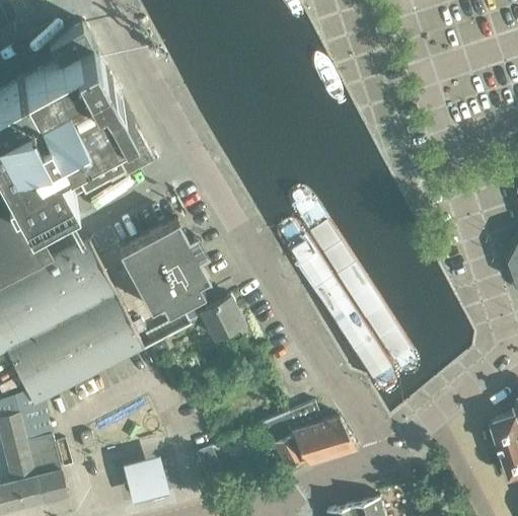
[(49,266),(24,220),(150,155),(82,22),(47,41),(56,58),(0,86),(0,360),(5,358),(30,408),(141,352),(84,246),(49,266)]
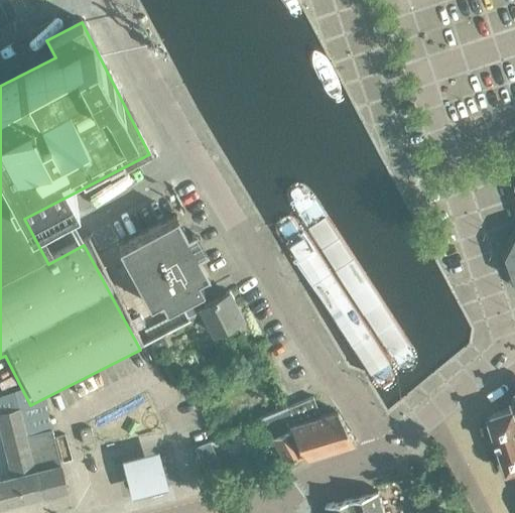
[(514,183),(514,184),(514,241),(508,257),(514,279),(514,392),(511,401),(514,410),(488,418),(506,475),(514,472),(514,183)]
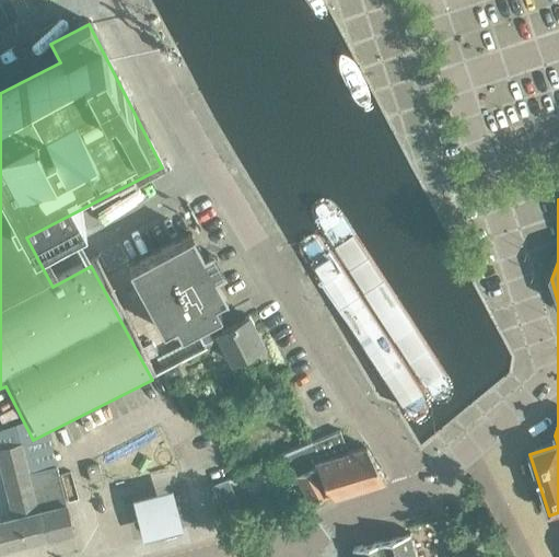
[(202,257),(190,236),(127,270),(162,334),(225,299),(212,277),(217,275),(219,267),(213,257),(207,255),(202,257)]
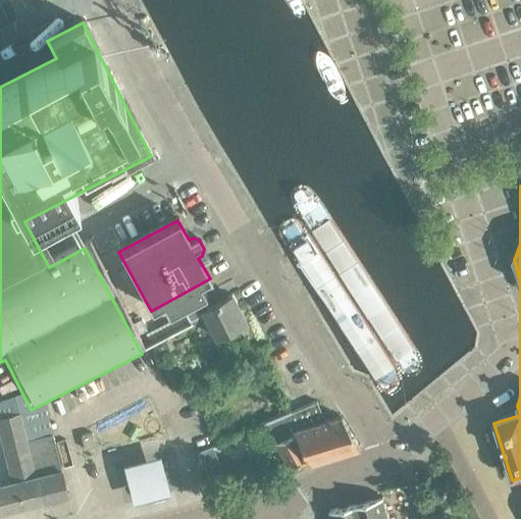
[(201,314),(207,311),(200,299),(180,309),(191,325),(204,319),(201,314)]
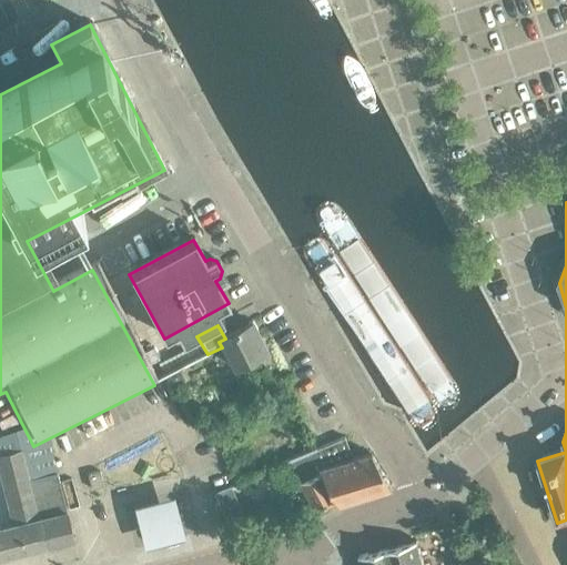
[(219,342),(222,347),(234,371),(266,354),(252,325),(225,339),(219,342)]
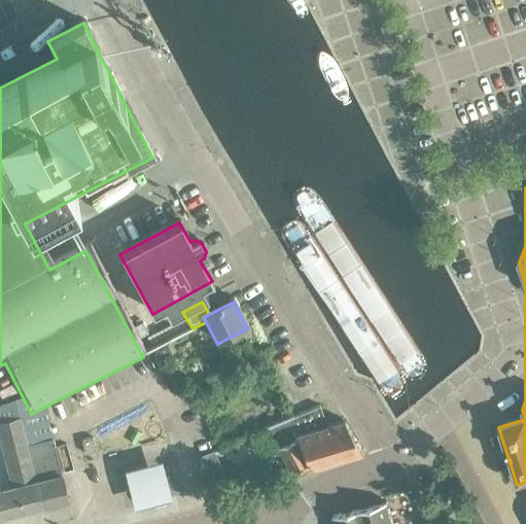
[(268,430),(276,452),(284,467),(287,472),(310,472),(311,470),(362,454),(343,423),(325,427),(317,410),(293,420),(268,430)]
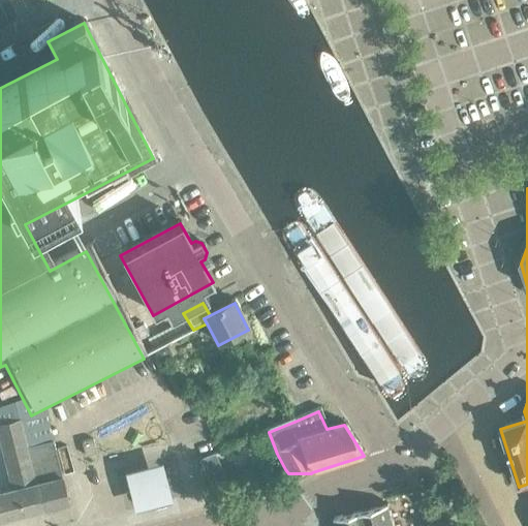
[(26,446),(19,420),(0,424),(0,453),(9,490),(0,492),(0,521),(67,504),(61,476),(52,440),(26,446)]
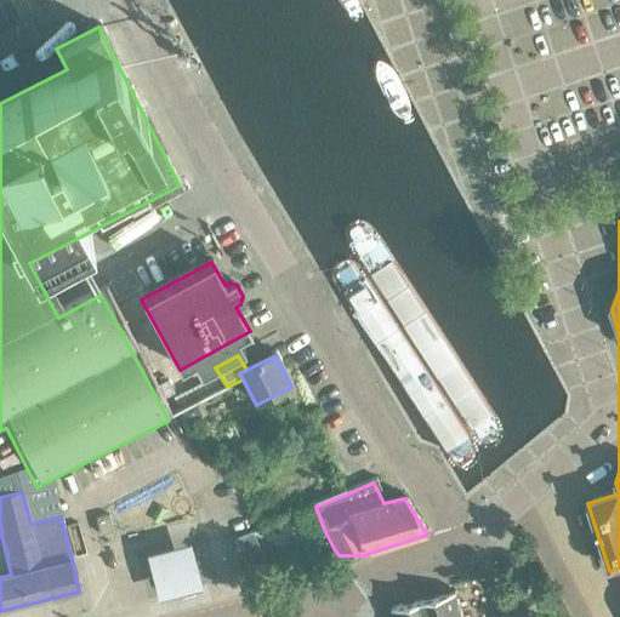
[(111,516),(96,519),(100,536),(114,532),(111,516)]
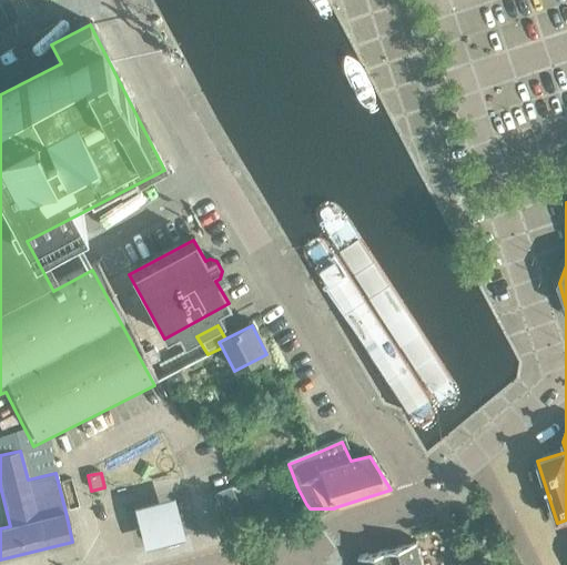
[(174,501),(133,511),(139,531),(144,552),(185,541),(180,520),(174,501)]
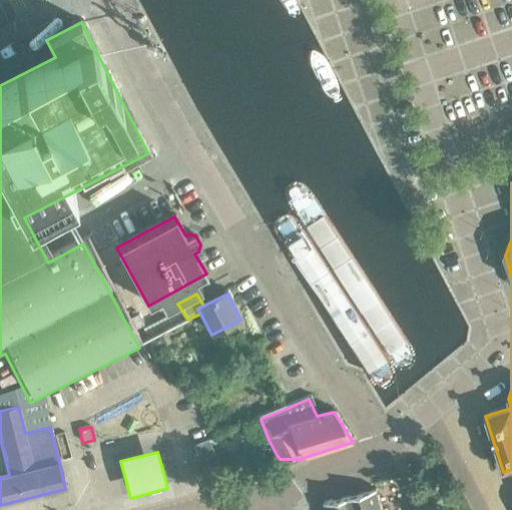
[(380,509),(376,492),(324,504),(325,508),(321,509),(380,509)]
